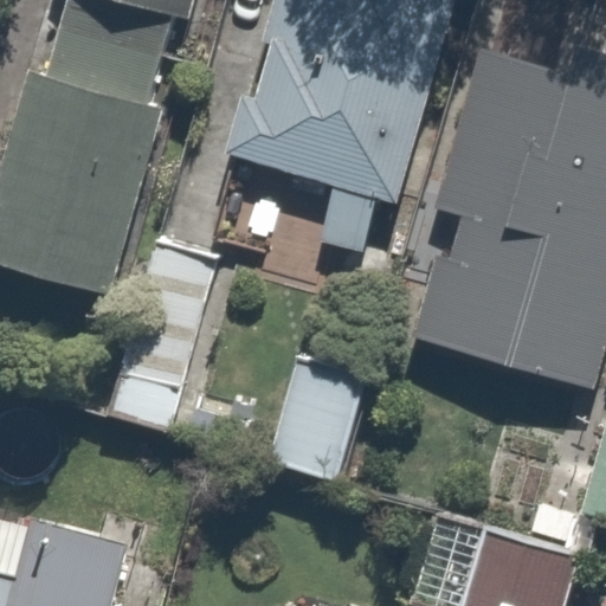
[(53,0),(36,76),(4,69),(0,83),(0,272),(101,297),(174,0),(53,0)]
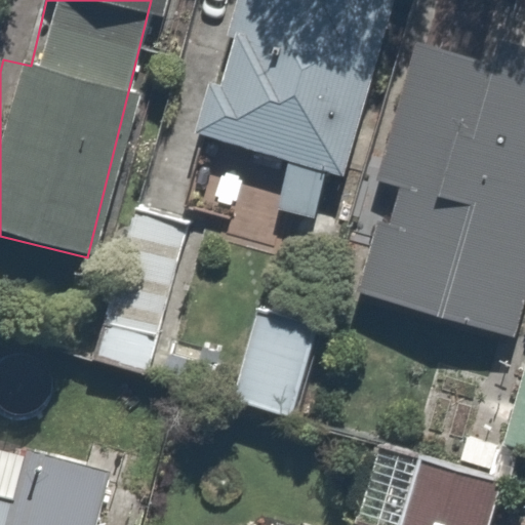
[(267,204),(256,241),(324,259),(394,0),(232,0),(198,128),(250,142),(235,196),(267,204)]
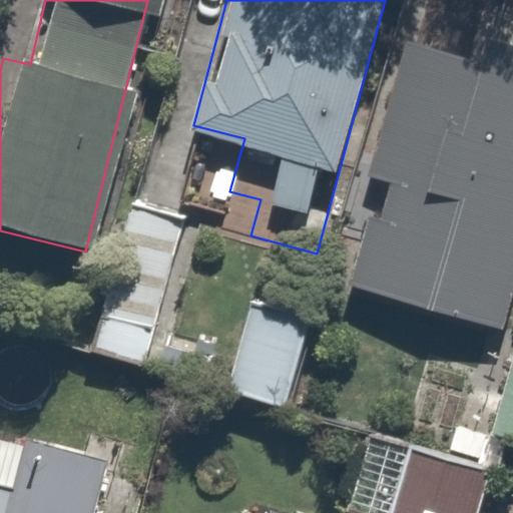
[(512,35),(408,6),(362,168),(387,175),(356,287),(507,329),(512,308),(512,35)]
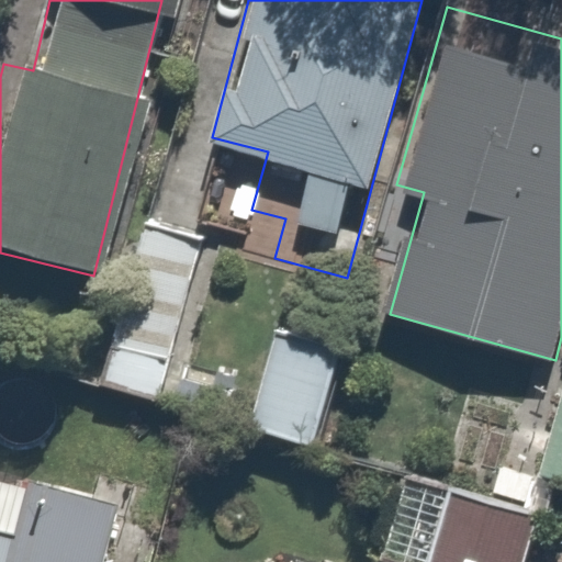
[(204,218),(135,201),(88,379),(157,396),(204,218)]
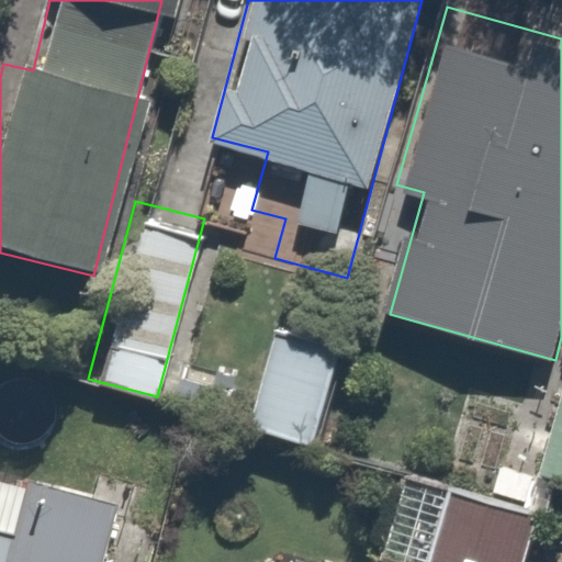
[(352,341),(260,316),(234,418),(325,442),(352,341)]
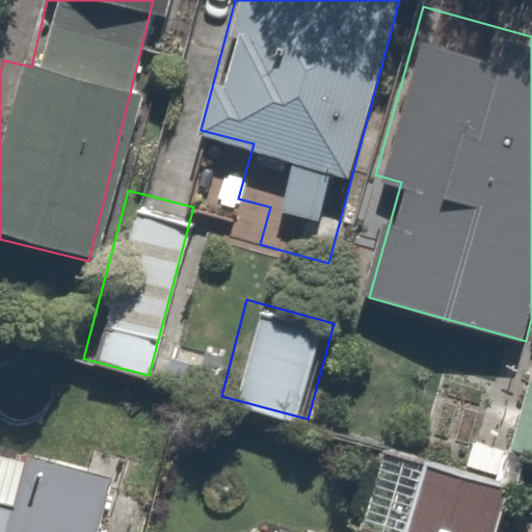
[(531,336),(503,442),(531,449),(531,336)]
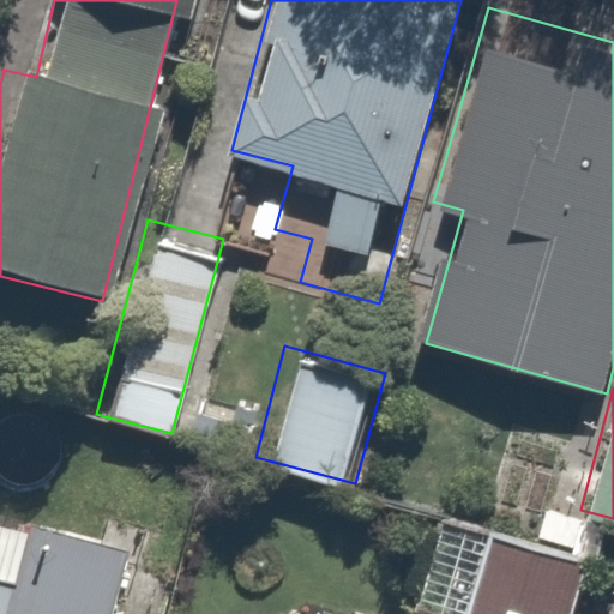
[(0,613),(116,613),(138,555),(0,505),(0,613)]
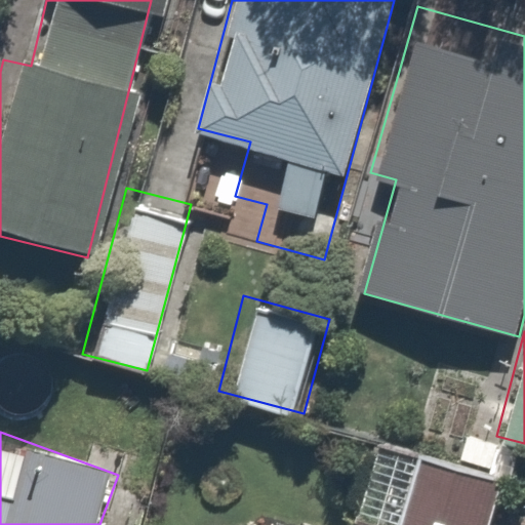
[(467,524),(483,478),(355,434),(324,523),(328,524),(467,524)]
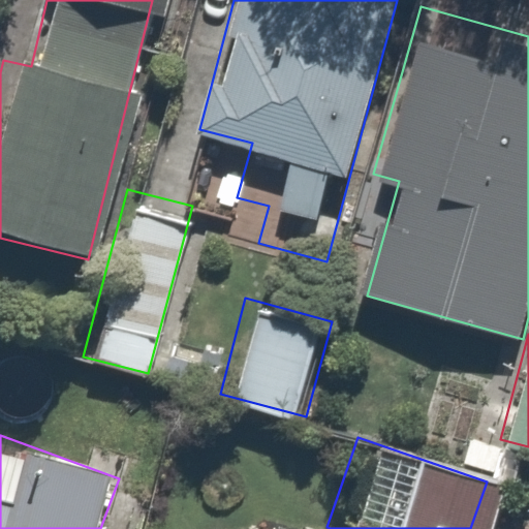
[(258,528),(192,528),(182,525),(181,528),(310,528),(265,512),(258,528)]
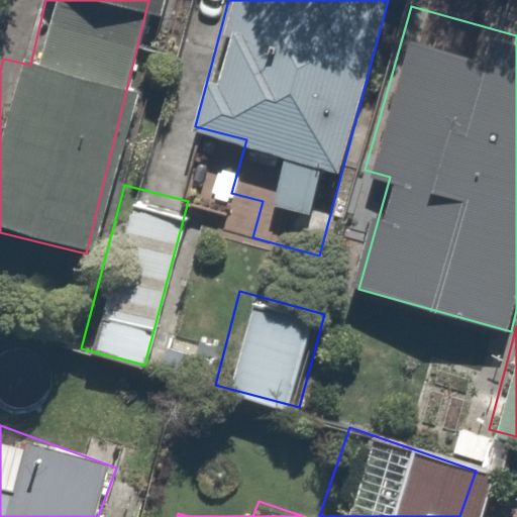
All buildings are outlined.
